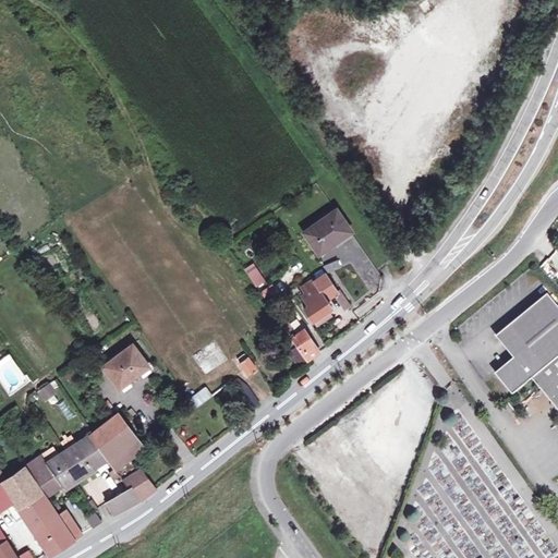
[(305,232),(319,253),(323,250),(324,253),(351,233),(336,210),(305,232)]
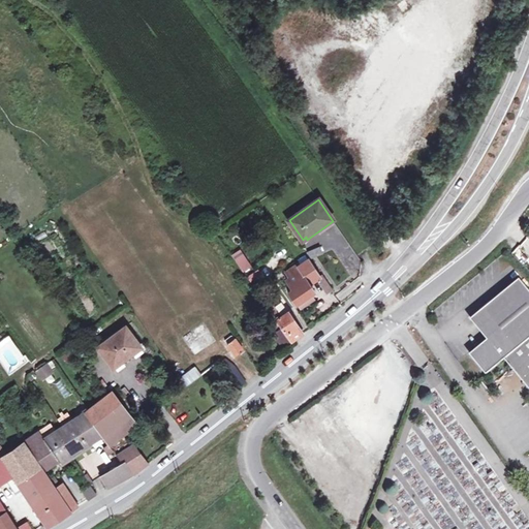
[(307,251),(308,253),(310,258),(322,253),(319,246),(307,251)]
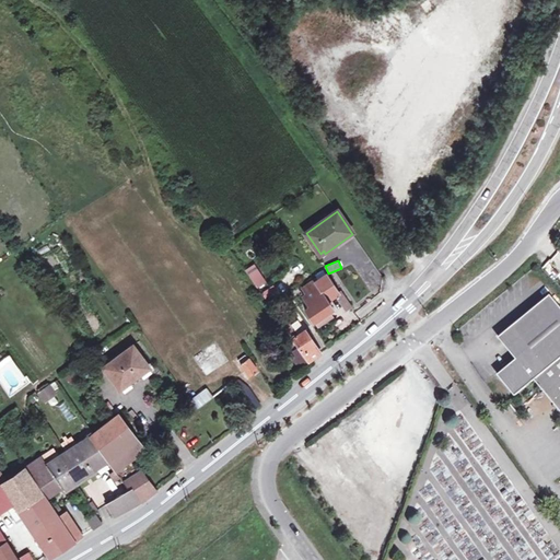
[(256,288),(265,282),(254,266),(245,271),(256,288)]
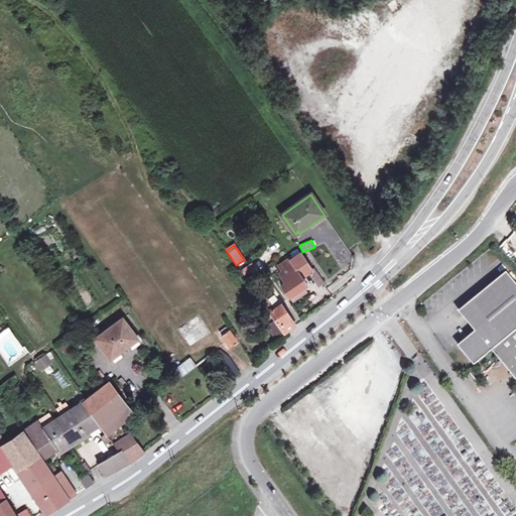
[(314,278),(318,276),(312,268),(310,269),(300,253),(289,260),(288,259),(278,266),(281,271),(278,273),(284,282),(281,285),(287,295),(305,284),(300,276),(309,271),(314,278)]
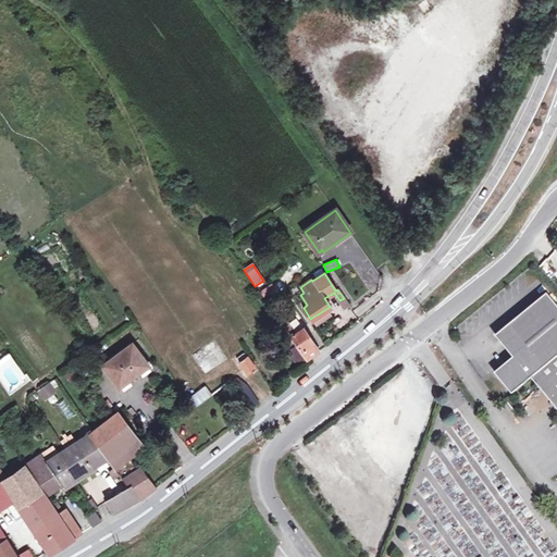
[(259,291),(263,297),(275,289),(271,283),(259,291)]
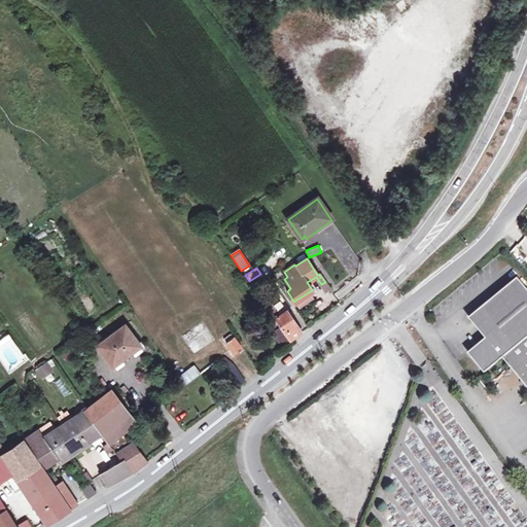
[(502,358),(526,338),(526,290),(518,278),(468,319),(485,339),(467,354),(484,374),(502,358)]
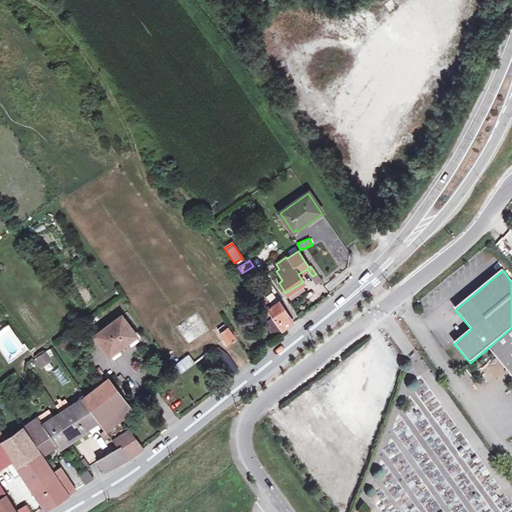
[(321,281),(316,274),(312,276),(317,283),(321,281)]
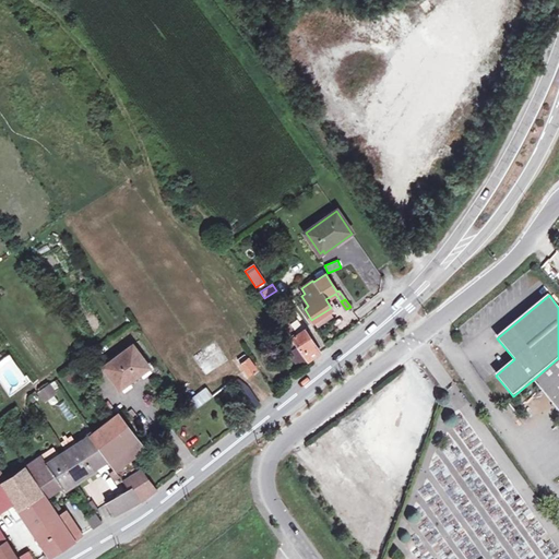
[(290,335),(296,332),(290,323),(285,328),(290,335)]
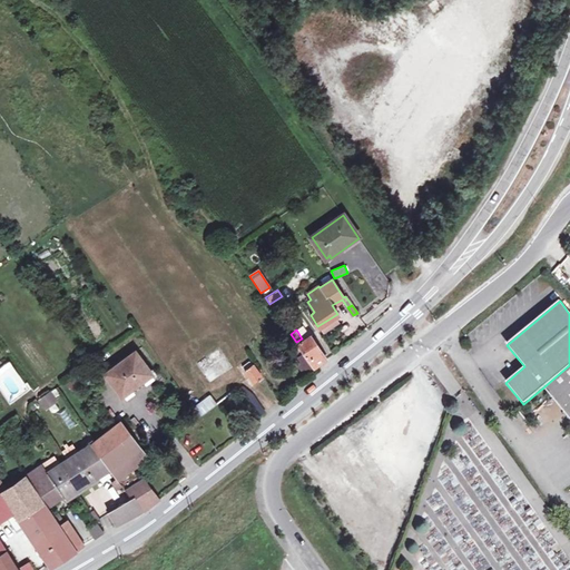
[(313,369),(326,360),(318,349),(311,336),(304,341),(297,345),(313,369)]
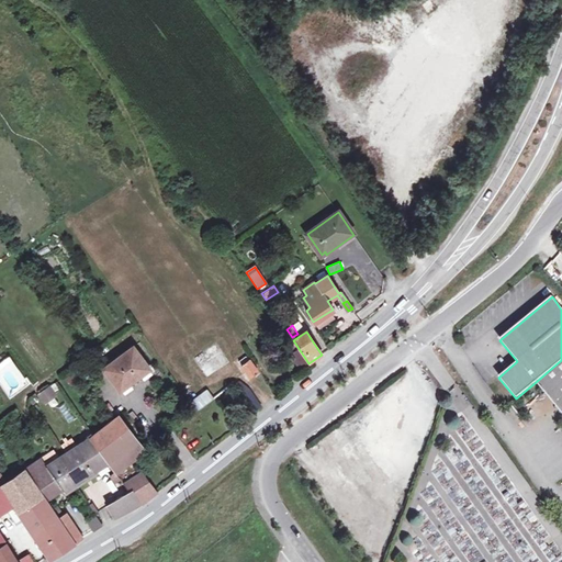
[(308,363),(293,340),(293,339),(284,345),(292,357),(301,368),(308,363)]
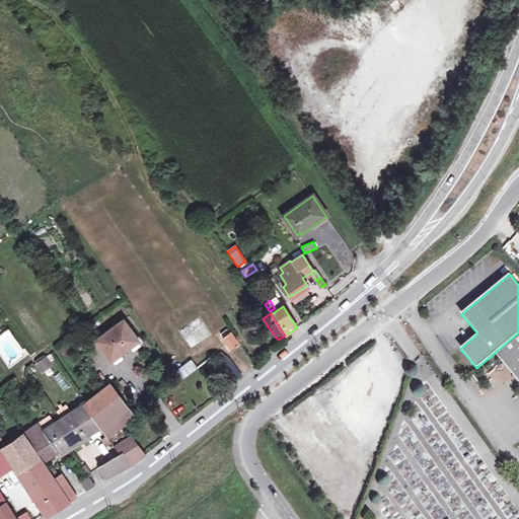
[(138,341),(123,320),(95,341),(109,359),(113,357),(114,358),(120,354),(118,352),(122,351),(123,352),(138,341)]
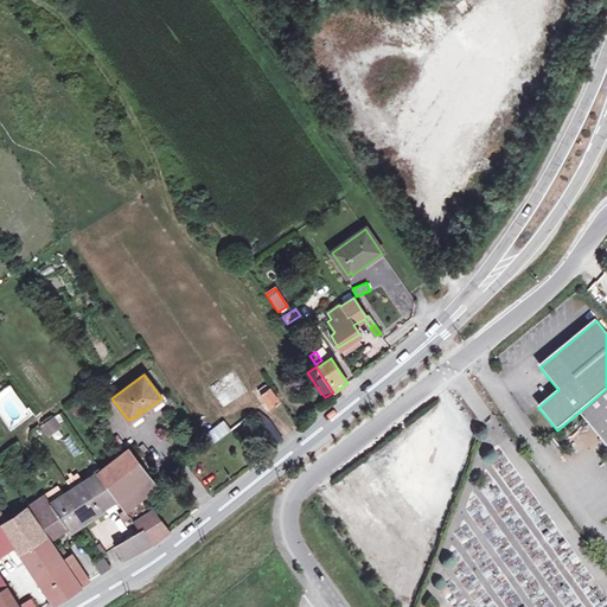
[(257,389),(270,407),(279,401),(269,389),(266,384),(257,389)]
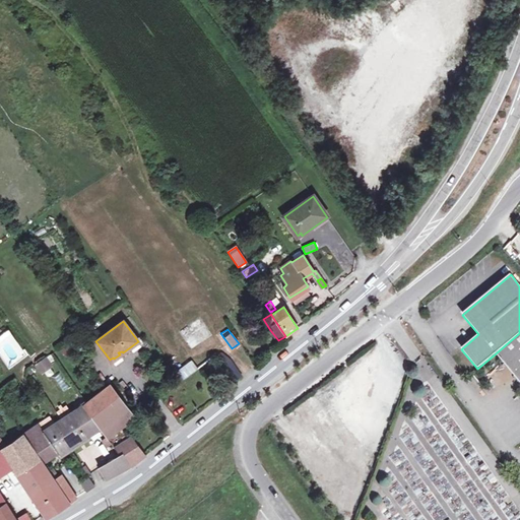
[(0,335),(0,356),(7,368),(25,354),(9,330),(0,335)]
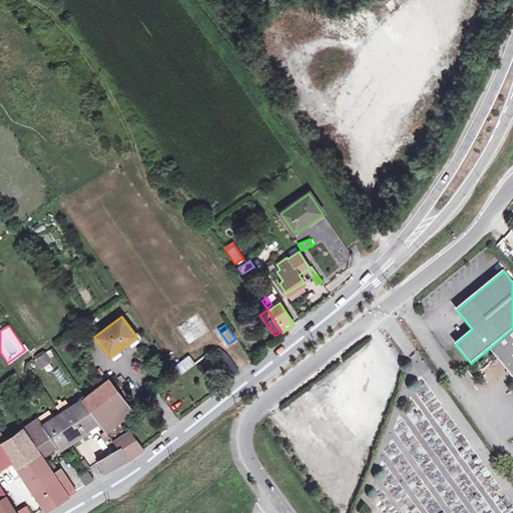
[(512,329),(489,349),(512,378),(512,329)]
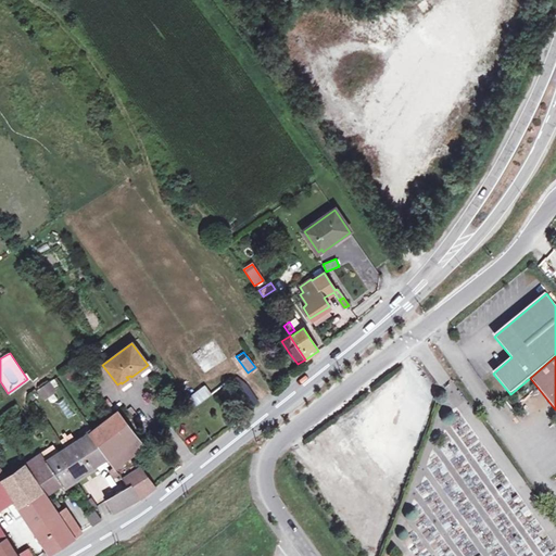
[(232,380),(250,406),(258,400),(245,383),(237,377),(232,380)]
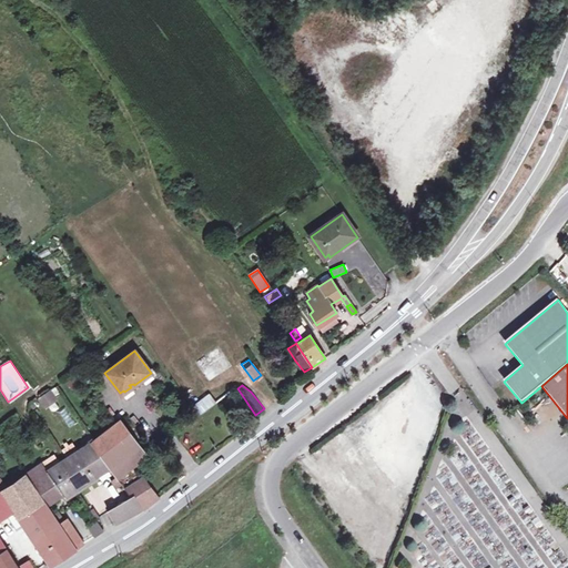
[(44,409),(61,398),(53,387),(38,398),(44,409)]
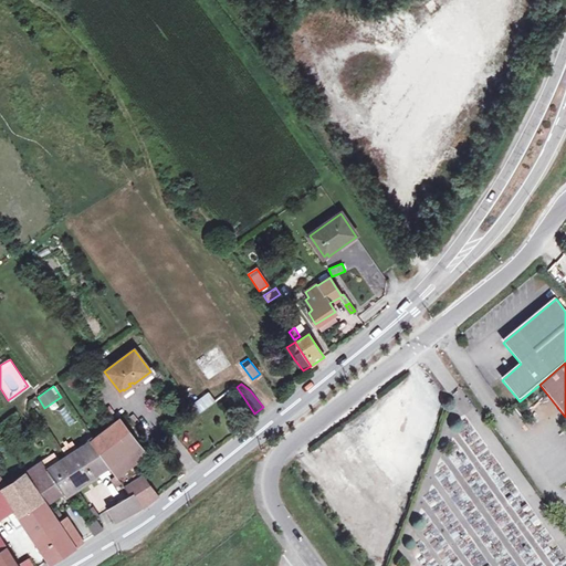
[(209,392),(192,406),(198,413),(215,400),(209,392)]
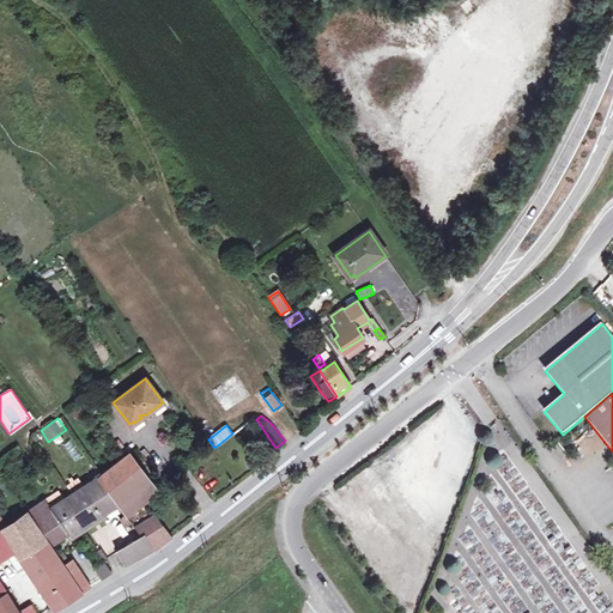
[(129,453),(101,473),(102,474),(102,475),(102,477),(102,478),(119,503),(117,504),(126,516),(158,491),(129,453)]
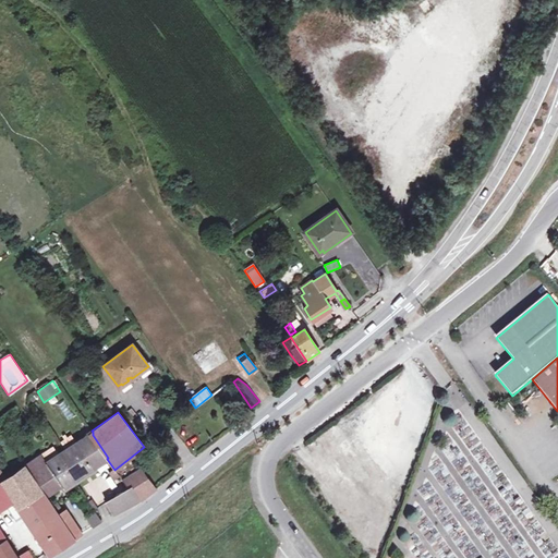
[(87,435),(77,443),(93,468),(107,459),(108,458),(93,435),(93,434),(93,433),(93,432),(92,431),(91,431),(89,431),(88,431),(87,432),(86,433),(87,435)]
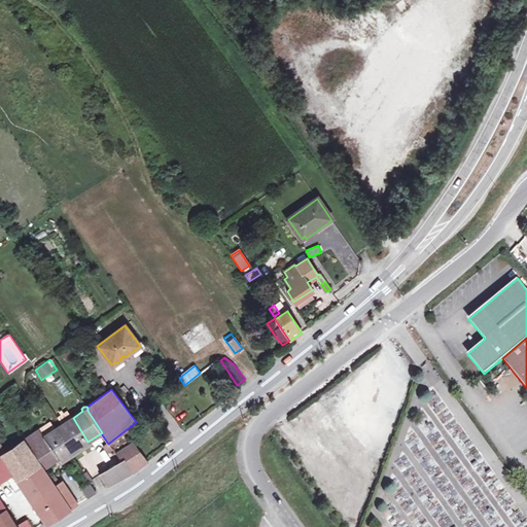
[(73,418),(63,424),(69,435),(62,440),(70,453),(88,442),(73,418)]
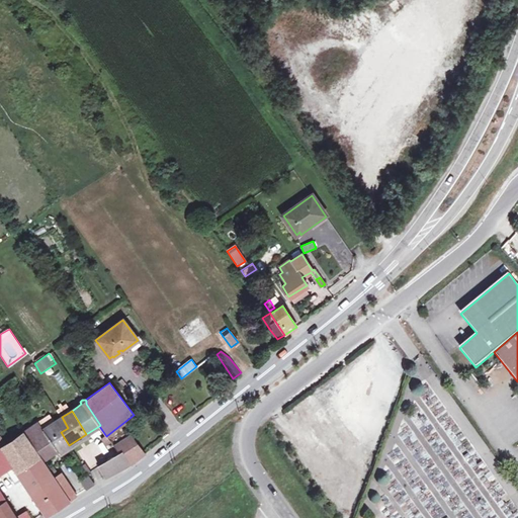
[(50,415),(38,422),(44,429),(55,422),(50,415)]
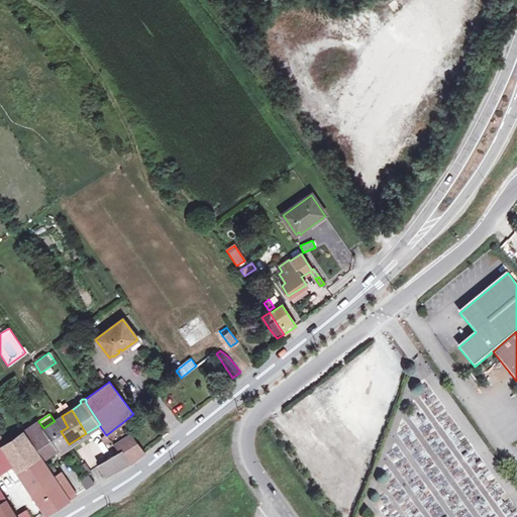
[(16,471),(38,455),(41,460),(57,450),(58,451),(69,444),(61,431),(68,427),(62,416),(55,421),(43,428),(38,421),(5,443),(0,446),(13,464),(16,471)]
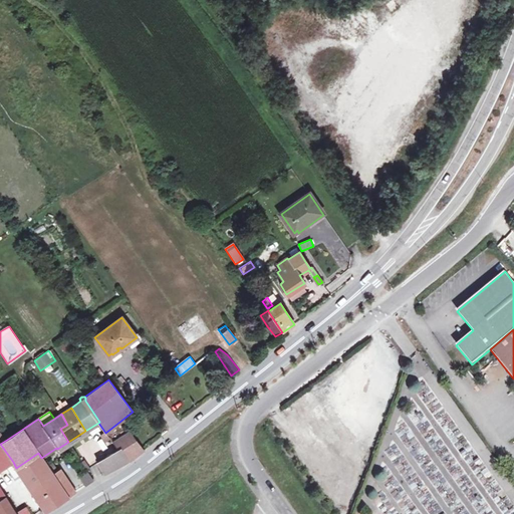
[(116,446),(118,449),(105,457),(112,470),(127,463),(144,450),(133,436),(116,446)]
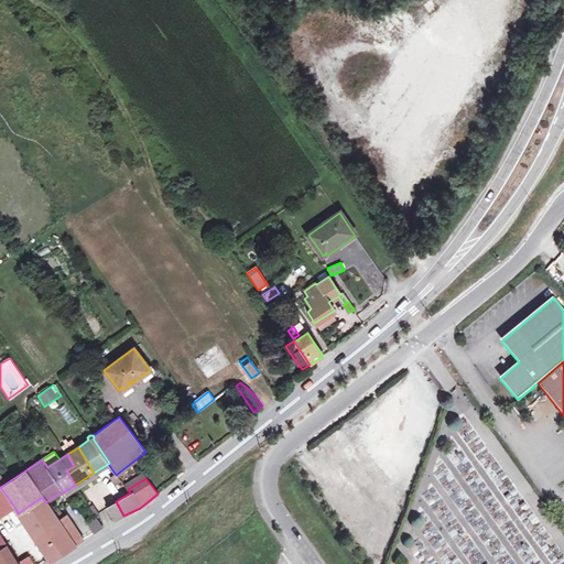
[(7,512),(14,507),(0,487),(0,507),(4,513),(7,512)]
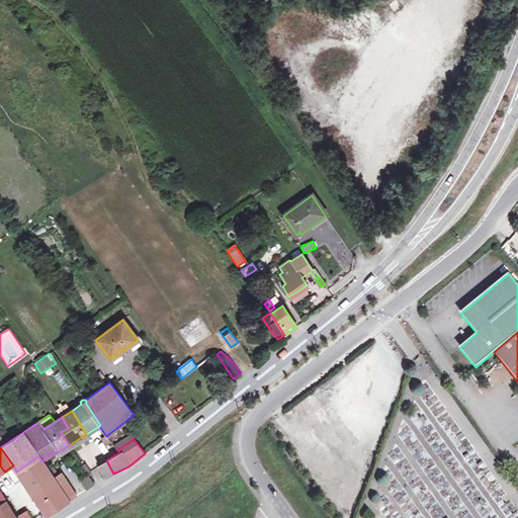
[(68,501),(48,470),(41,461),(38,456),(16,471),(20,478),(45,514),(46,515),(68,501)]
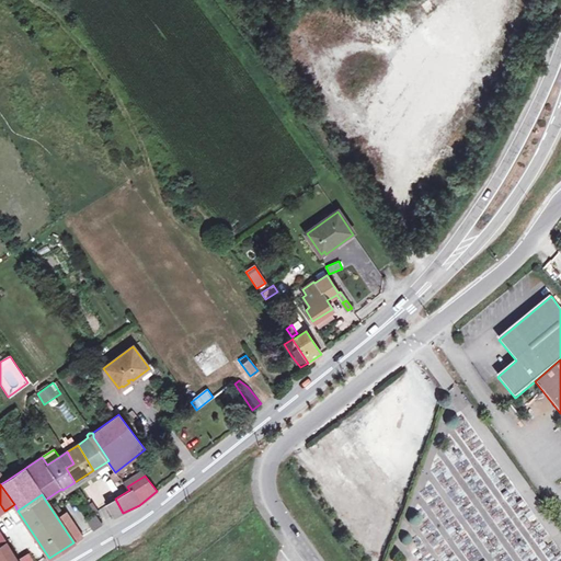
[(115,517),(123,513),(115,499),(107,504),(115,517)]
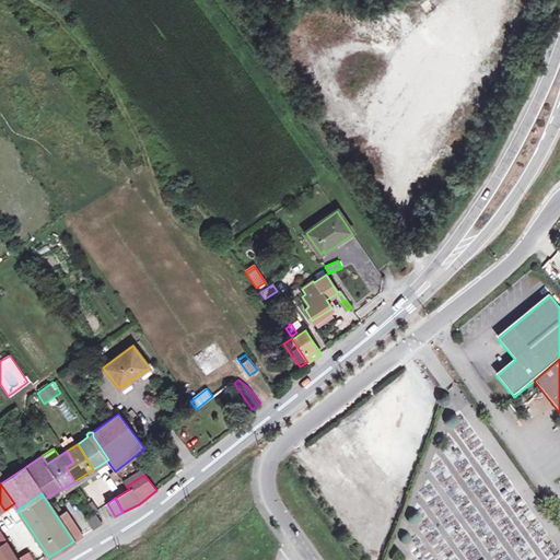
[(22,516),(18,510),(14,503),(7,509),(14,521),(22,516)]
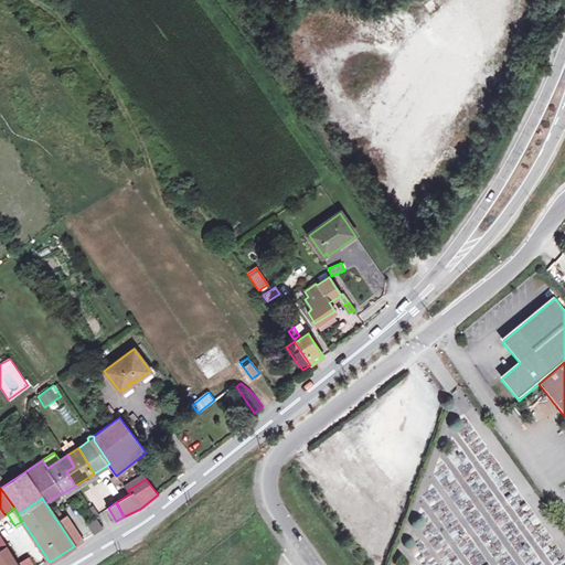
[(56,510),(52,513),(74,546),(83,541),(66,516),(63,519),(56,510)]
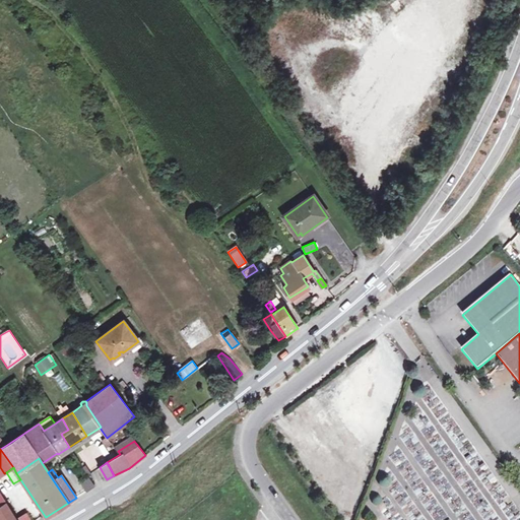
[(21,519),(19,515),(14,518),(0,495),(0,519),(21,519)]
